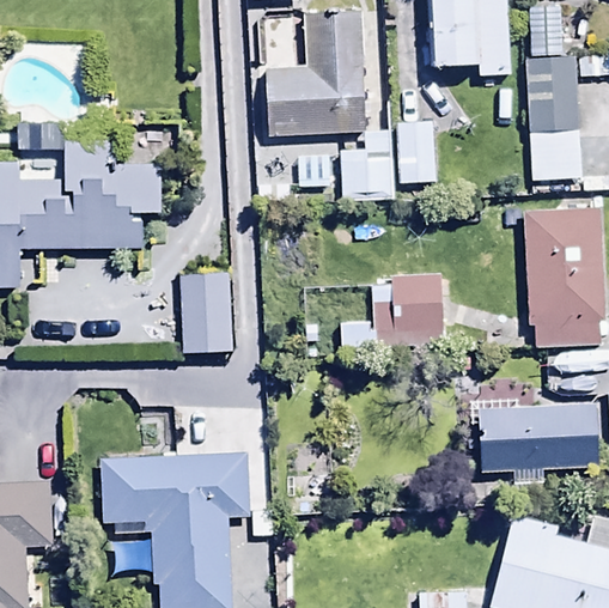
[(511,74),(506,0),(428,0),(433,65),(479,62),(479,76),(511,74)]
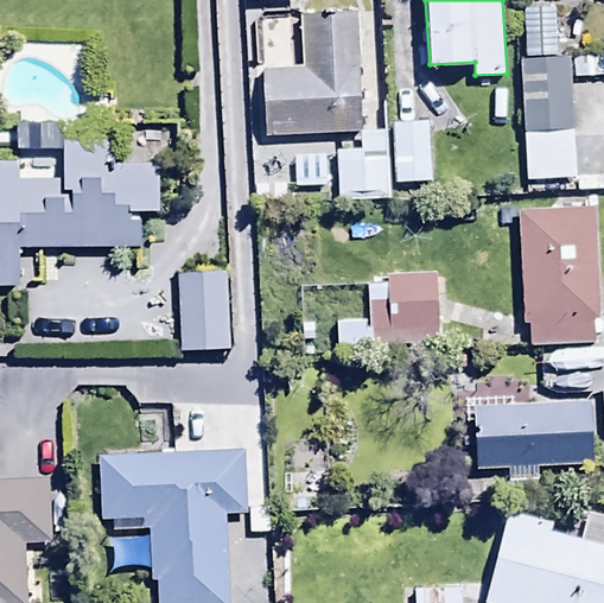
[(555,5),(527,6),(528,54),(521,55),(526,178),(576,177),(572,55),(558,56),(555,5)]
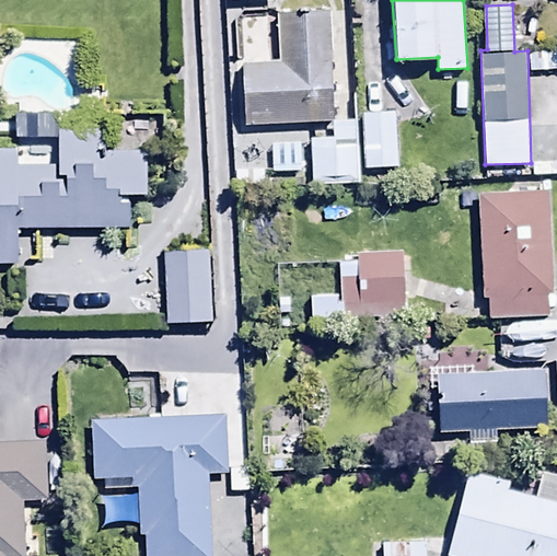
[(333,120),(328,9),(278,10),(280,61),(243,62),(245,124),(333,120)]
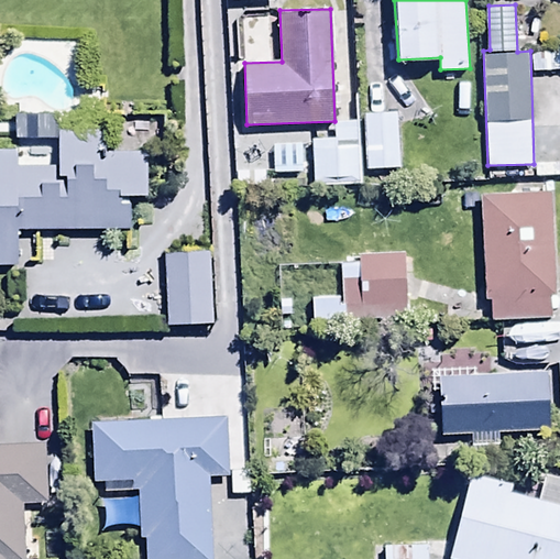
[(559,50),(550,51),(550,68),(559,68),(559,50)]
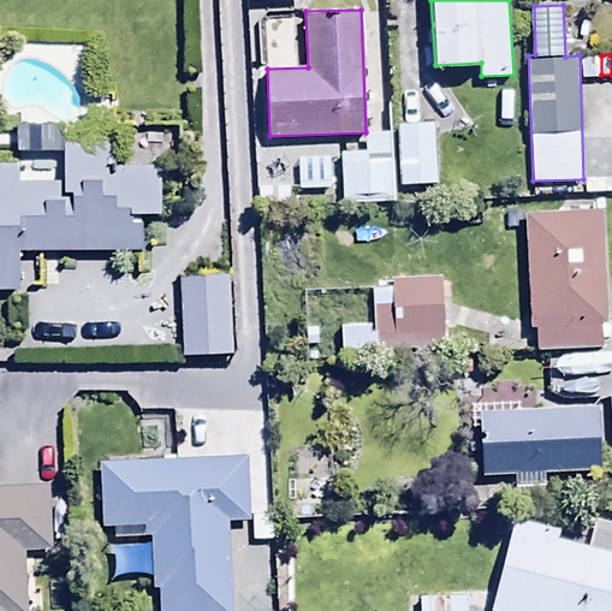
[(437,120),(399,122),(400,184),(438,183),(437,120)]
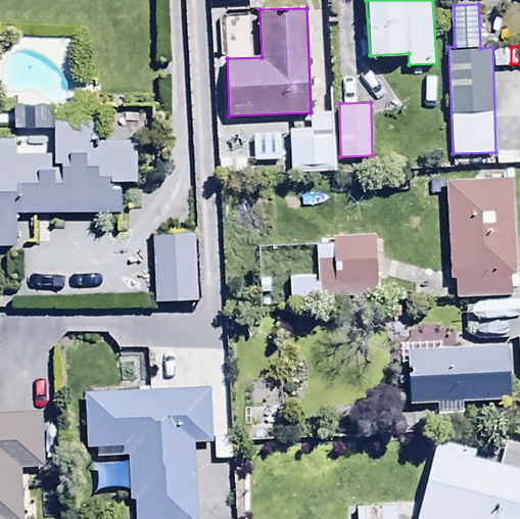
[(337,170),(334,111),(312,112),(313,128),(291,129),(292,172),(337,170)]
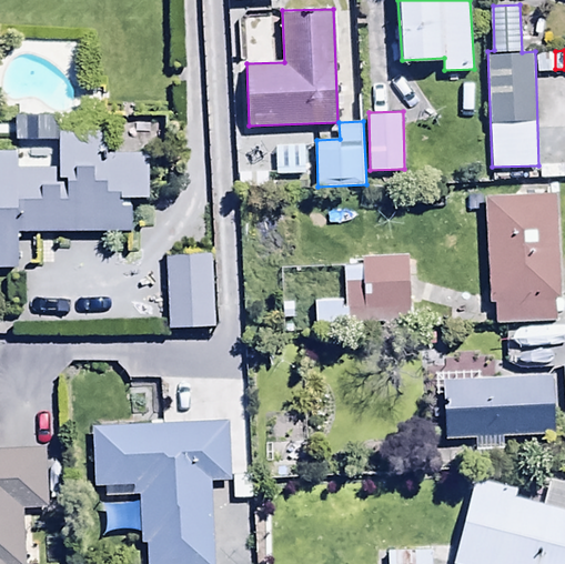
[(99,131),(61,131),(62,165),(17,169),(17,149),(0,148),(0,268),(18,268),(18,230),(132,230),(132,198),(150,198),(150,152),(99,152),(99,131)]
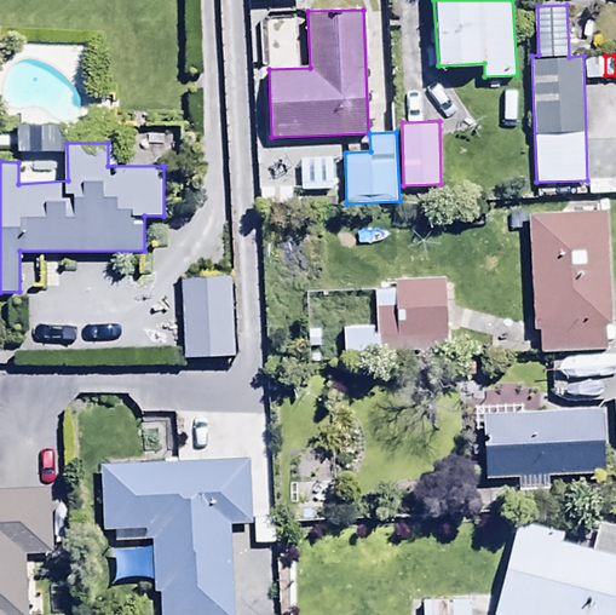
[(610,323),(606,211),(530,213),(535,331),(543,329),(543,349),(608,346),(606,323),(610,323)]
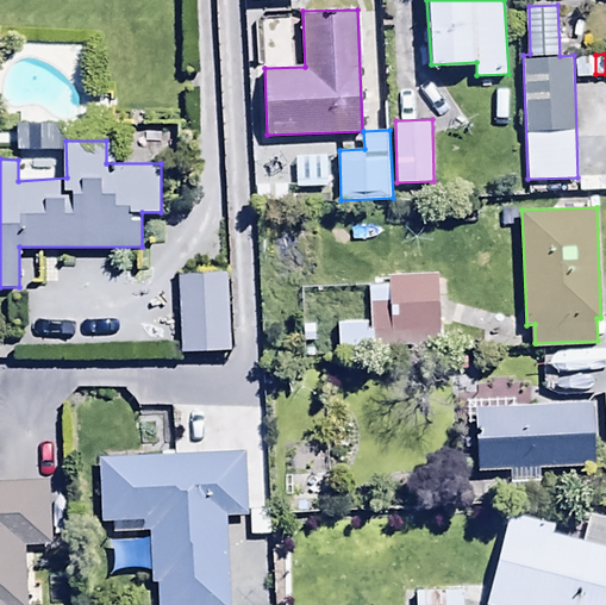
[(232,350),(229,268),(179,269),(181,351),(232,350)]
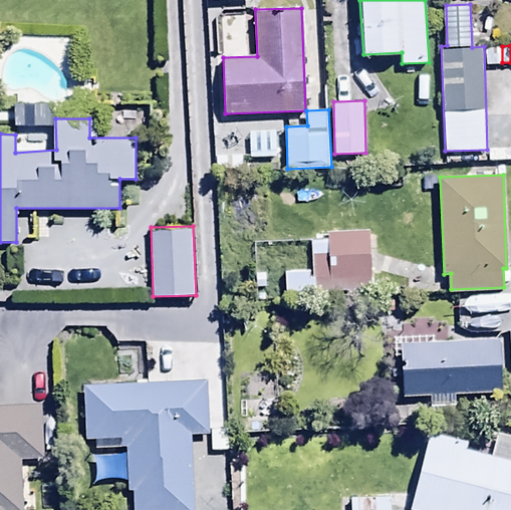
[(374,311),(371,227),(328,229),(328,250),(313,250),(314,275),(291,276),(292,314),(374,311)]
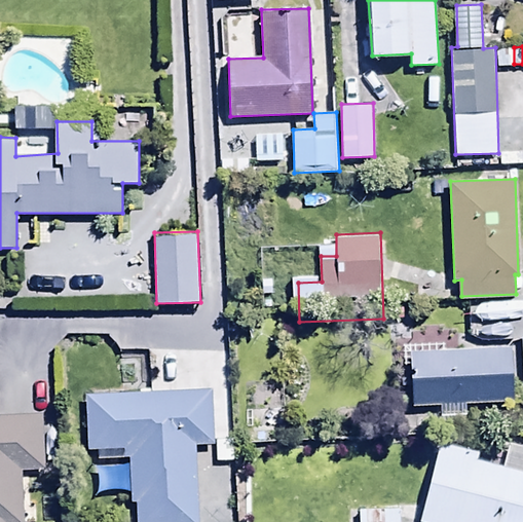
[(411,350),(412,405),(514,402),(513,347),(411,350)]
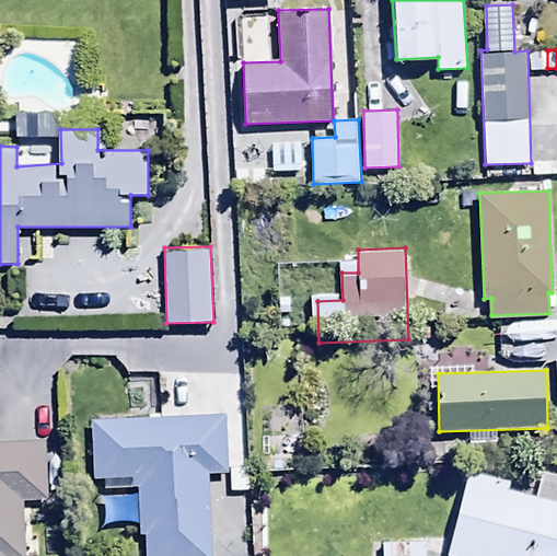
[(91,418),(93,478),(137,476),(140,536),(148,536),(148,555),(212,555),(210,471),(228,471),(225,414),(91,418)]
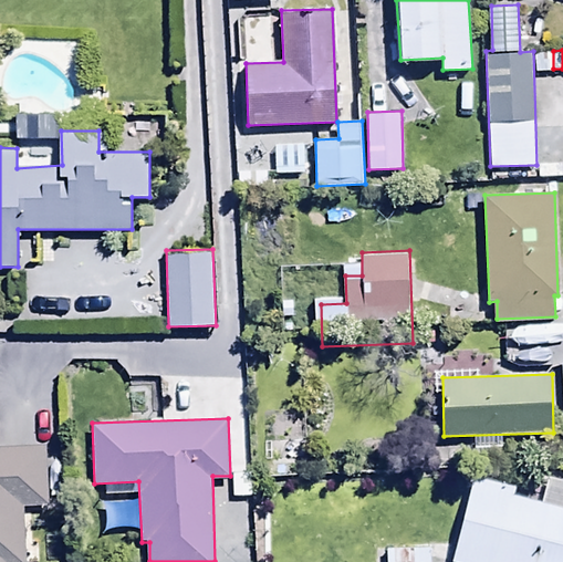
[(0,561),(25,561),(24,507),(50,505),(48,443),(0,445),(0,561)]
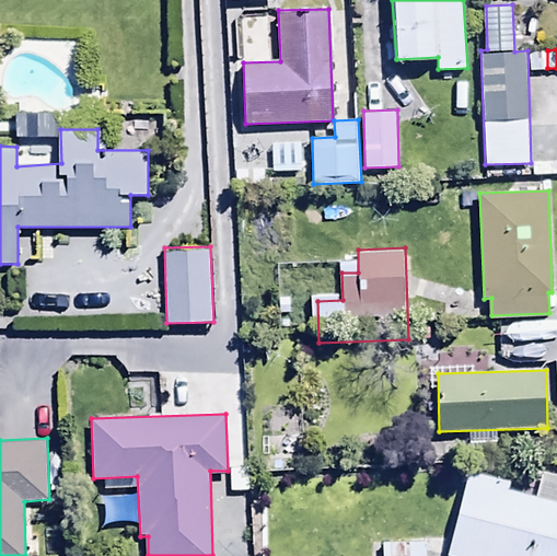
[(511,481),(471,468),(448,554),(453,555),(556,555),(556,472),(544,470),(537,496),(509,488),(511,481)]
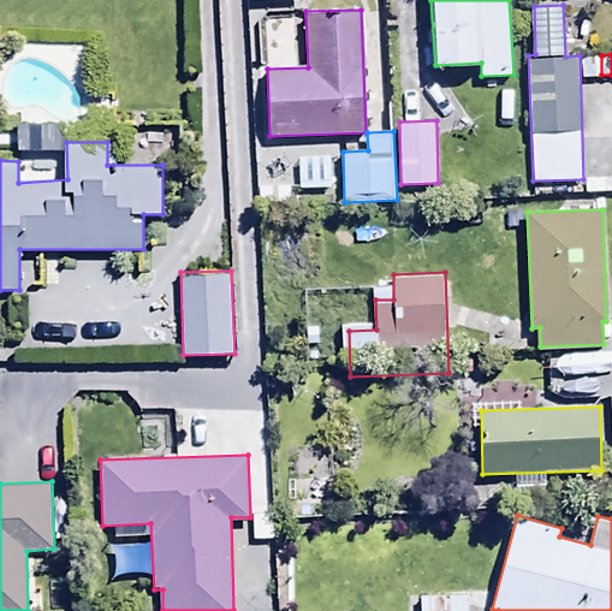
[(475,610),(475,592),(419,595),(420,610),(475,610)]
